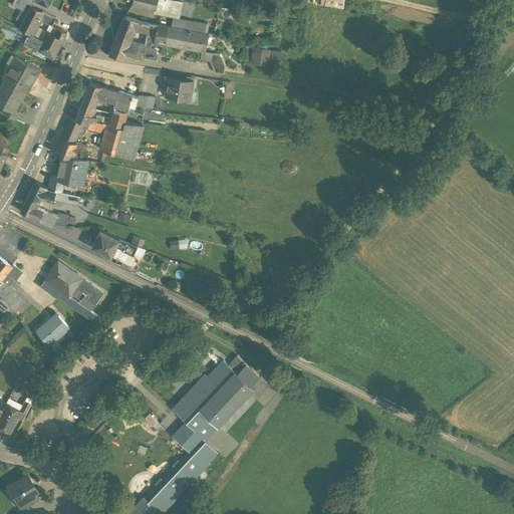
[(34,0),(13,0),(12,4),(27,12),(31,6),(34,0)]
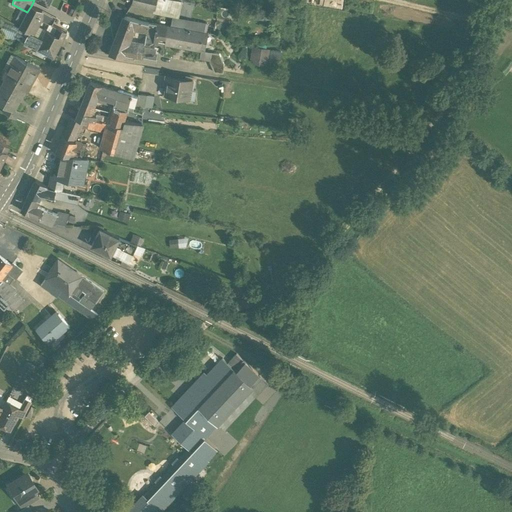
[(179,0),(163,0),(162,10),(161,12),(178,16),(178,14),(182,1),(179,0)]
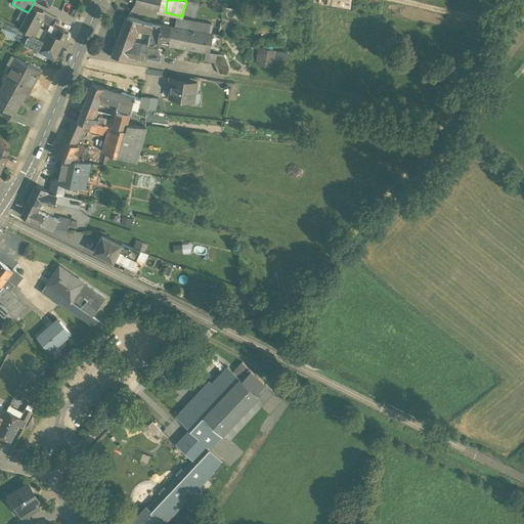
[(186,1),(182,14),(195,17),(200,4),(186,1)]
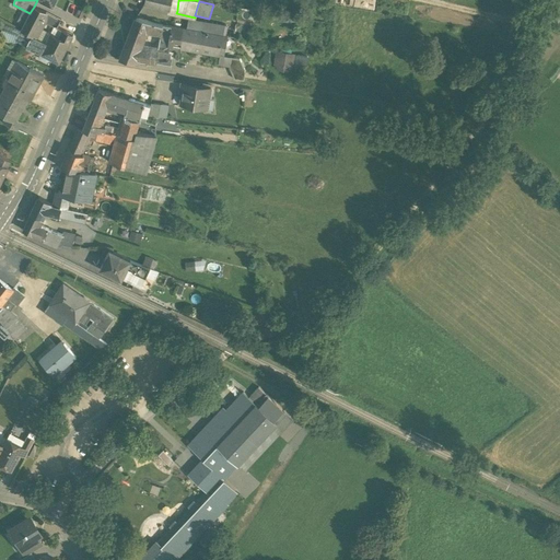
[(70,3),(61,26),(67,28),(68,25),(77,28),(84,8),(70,3)]
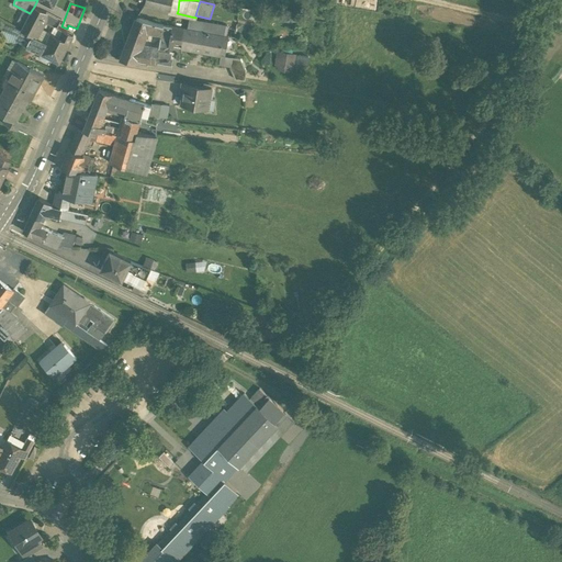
[(30,13),(21,31),(27,34),(33,36),(42,20),(46,12),(34,7),(30,13)]
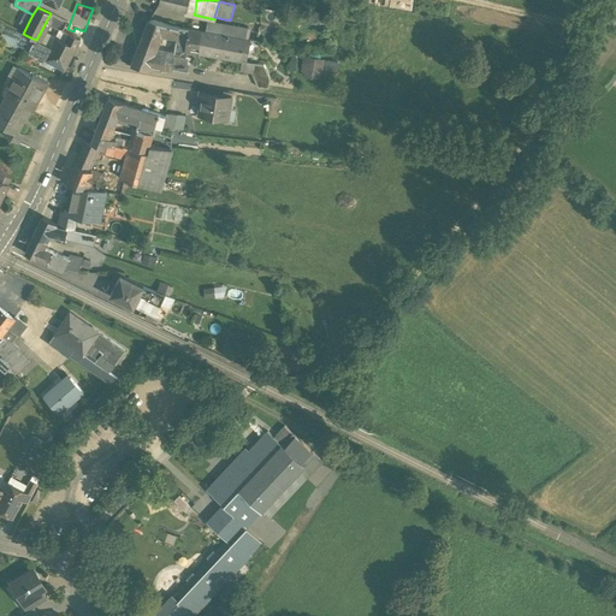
[(66,22),(51,13),(46,22),(60,29),(63,29),(66,22)]
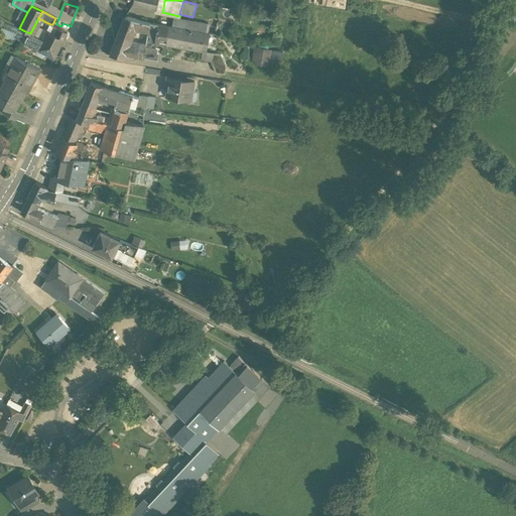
[(150,22),(125,16),(115,41),(126,43),(129,43),(135,27),(148,30),(149,30),(150,22)]
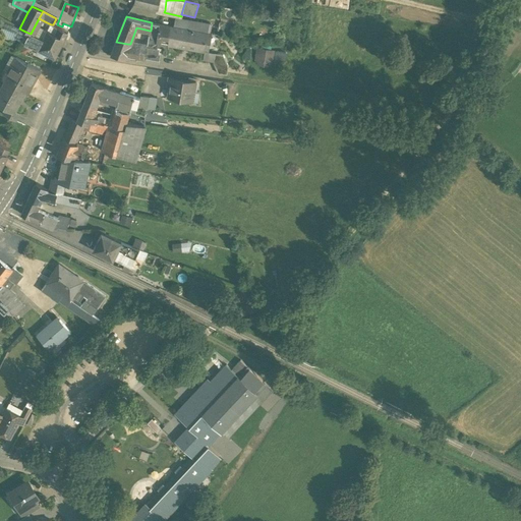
[(189,20),(176,20),(175,26),(187,29),(189,20)]
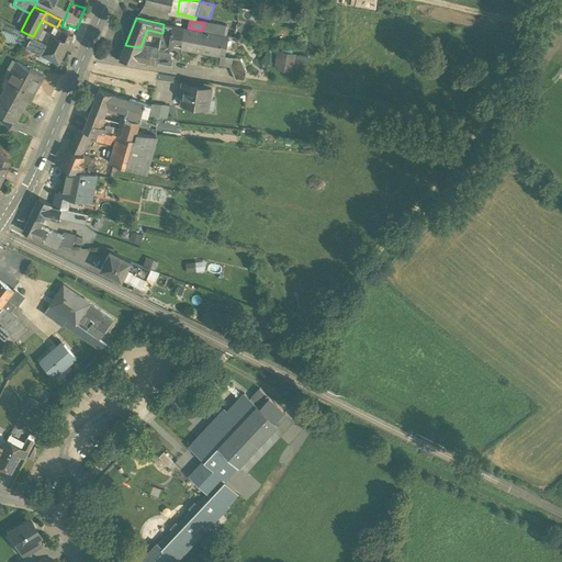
[(221,25),(204,22),(202,31),(220,34),(221,25)]
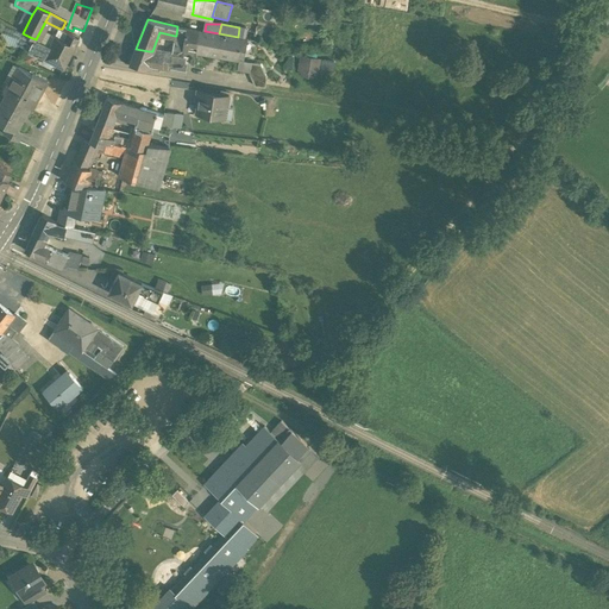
[(23,33),(4,26),(0,38),(0,44),(17,50),(19,45),(23,33)]
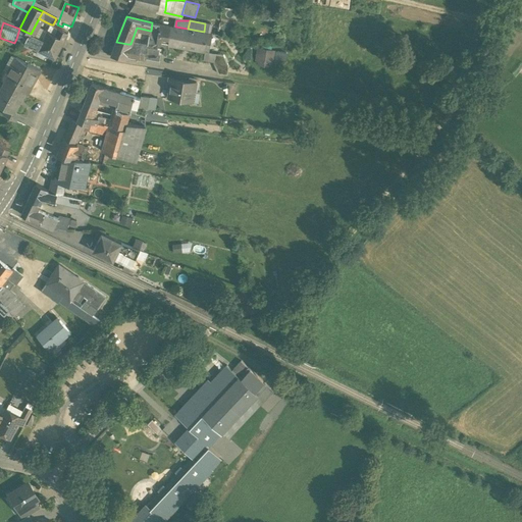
[(161,24),(152,22),(151,31),(150,31),(147,47),(147,48),(150,48),(158,49),(159,42),(161,24)]
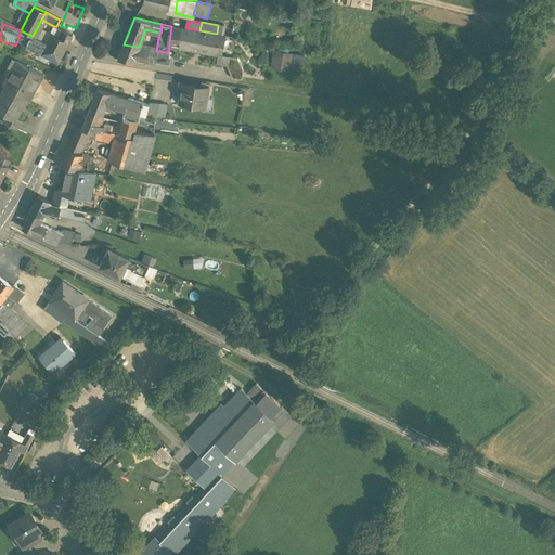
[(56,26),(54,26),(51,33),(59,37),(62,29),(56,26)]
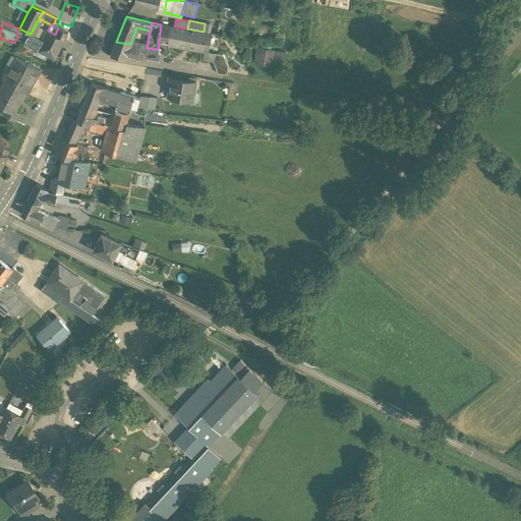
[(175,26),(161,24),(159,42),(171,44),(171,45),(205,51),(209,51),(212,34),(209,33),(204,32),(187,29),(175,26)]
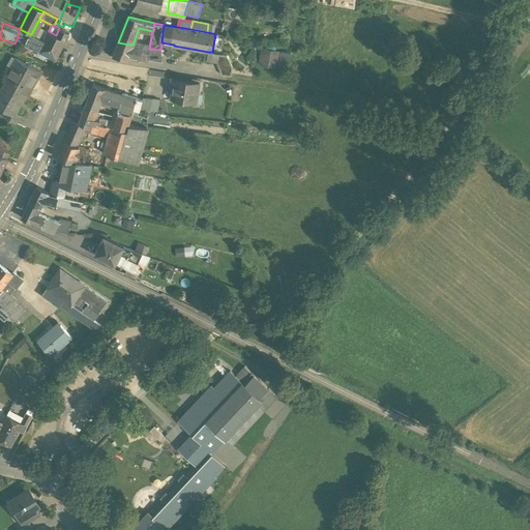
[(43,40),(38,50),(47,54),(55,59),(69,33),(59,28),(56,35),(49,31),(43,40)]
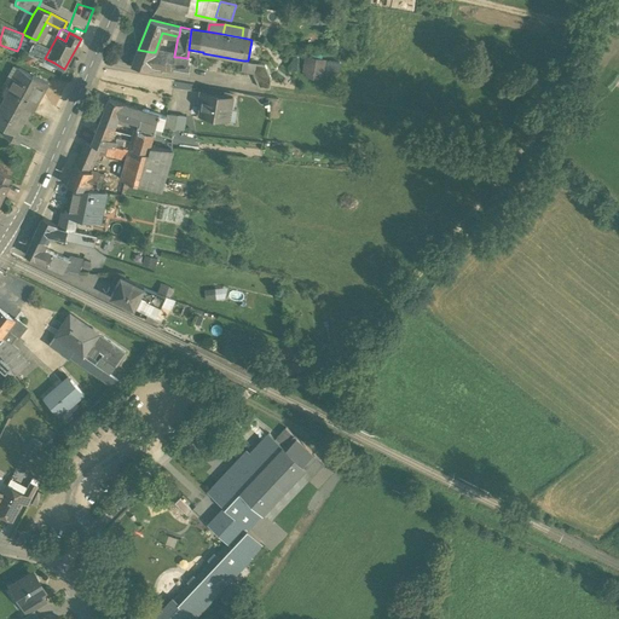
[(19,46),(24,48),(30,38),(23,34),(19,46)]
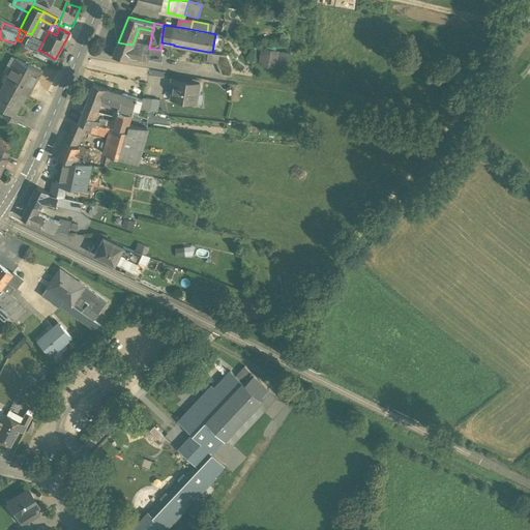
[(43,40),(31,34),(26,32),(21,41),(38,50),(43,40)]
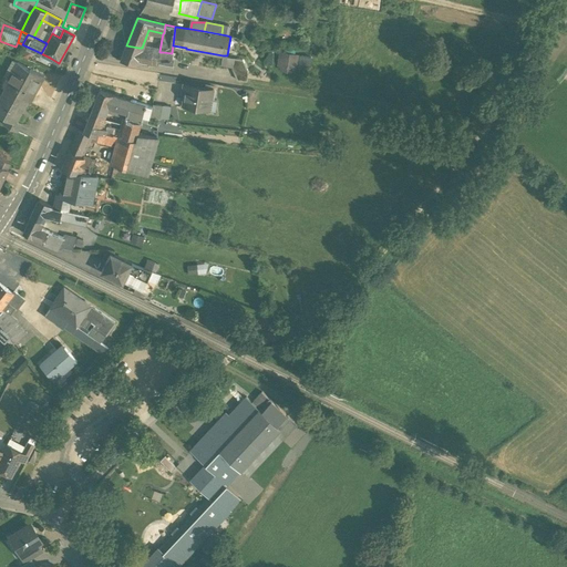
[(138,48),(126,45),(122,59),(137,63),(137,60),(136,60),(138,48)]
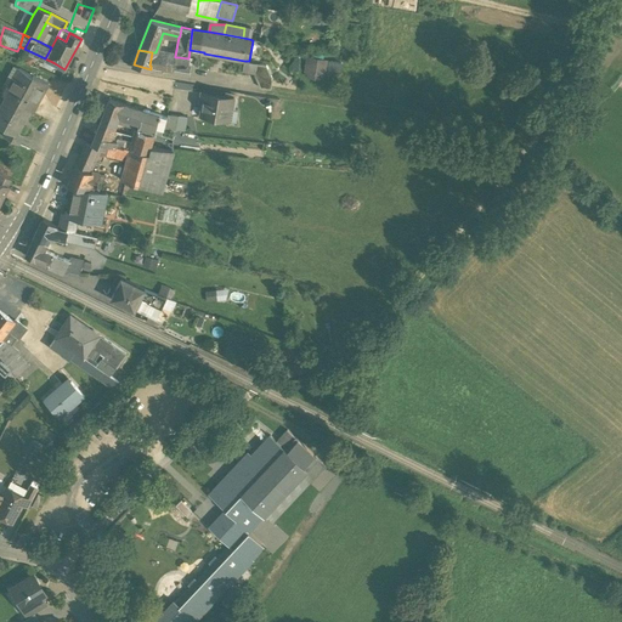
[(156,52),(152,52),(150,66),(151,66),(165,68),(168,55),(156,52)]
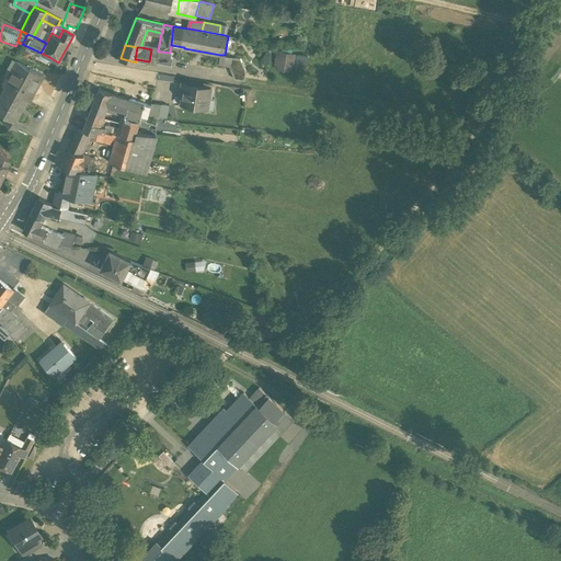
[(158,50),(151,49),(149,61),(159,64),(161,52),(158,52),(158,50)]
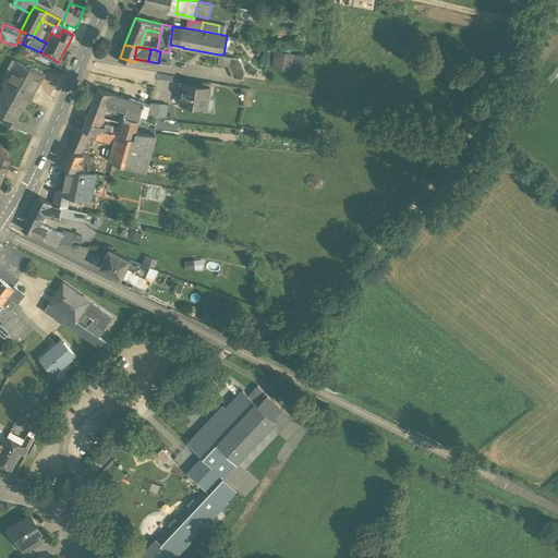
[(169,52),(160,51),(158,63),(171,65),(172,58),(170,58),(171,53),(169,52)]
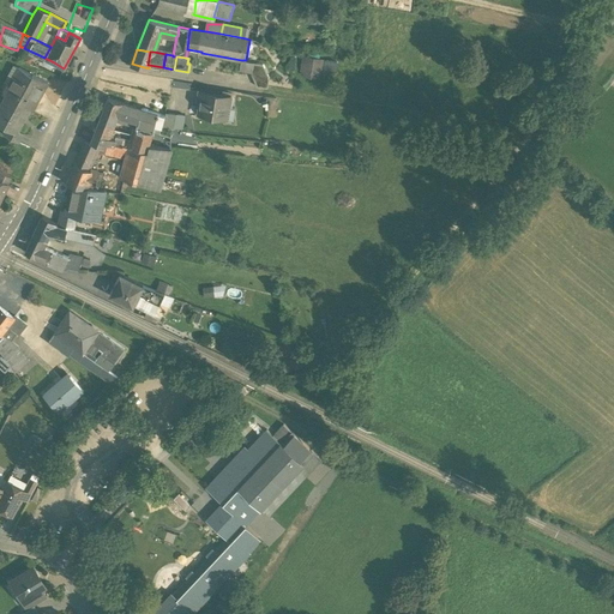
[(324,60),(305,56),(302,70),(321,73),(324,60)]
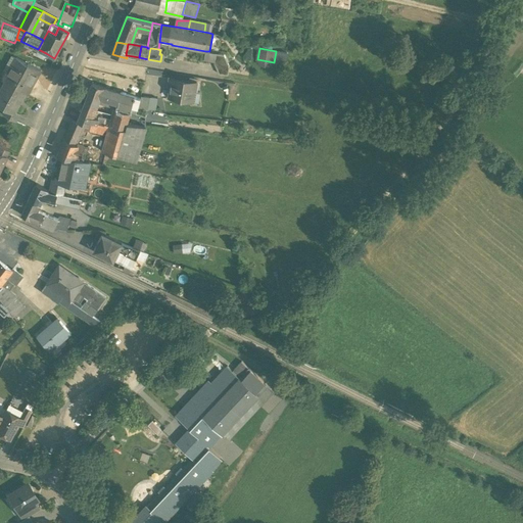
[(209,51),(205,51),(204,59),(215,61),(216,53),(209,51)]
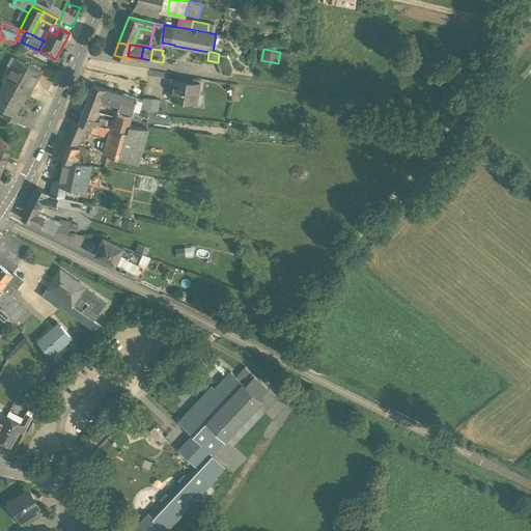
[(227,56),(219,54),(218,62),(218,64),(222,75),(231,76),(232,67),(227,56)]
